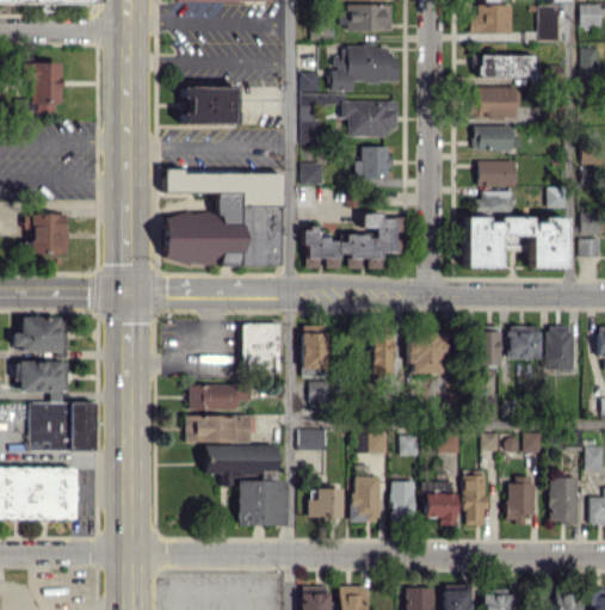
[(393,4),(347,5),(347,11),(338,11),(339,30),(393,30),(393,4)]
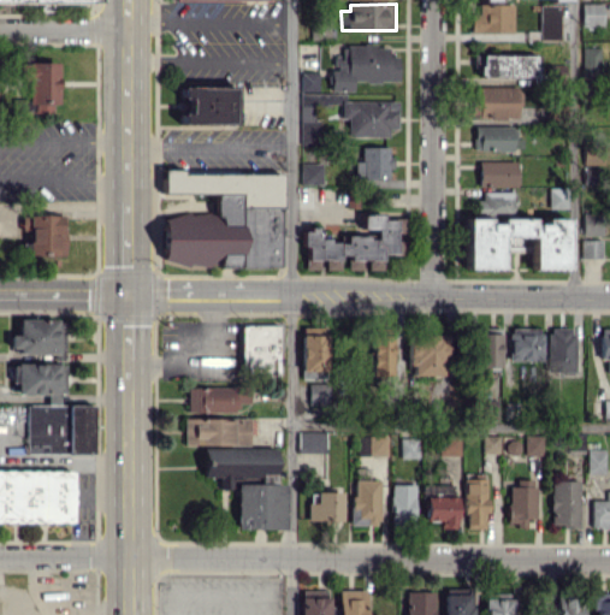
[(475,34),(517,34),(517,5),(483,5),(483,15),(474,15),(475,34)]
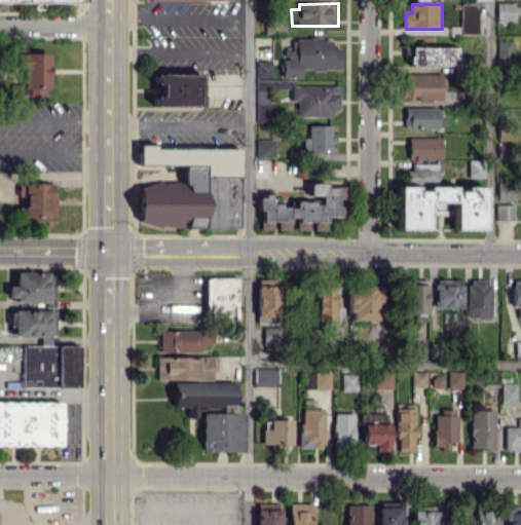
[(464,5),(464,35),(482,34),(482,4),(464,5)]
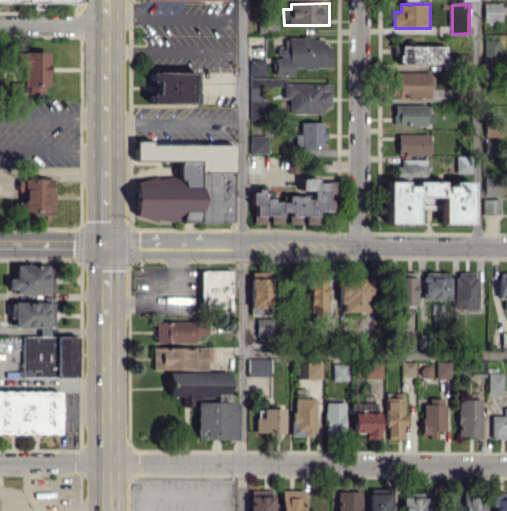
[(505,4),(487,4),(487,23),(505,23),(505,4)]
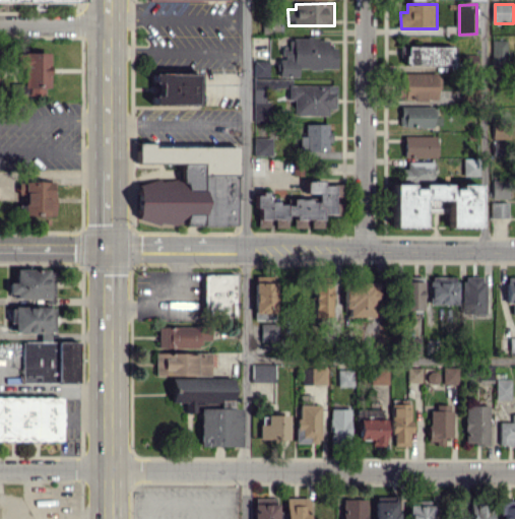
[(265,26),(269,37),(284,29),(279,19),(265,26)]
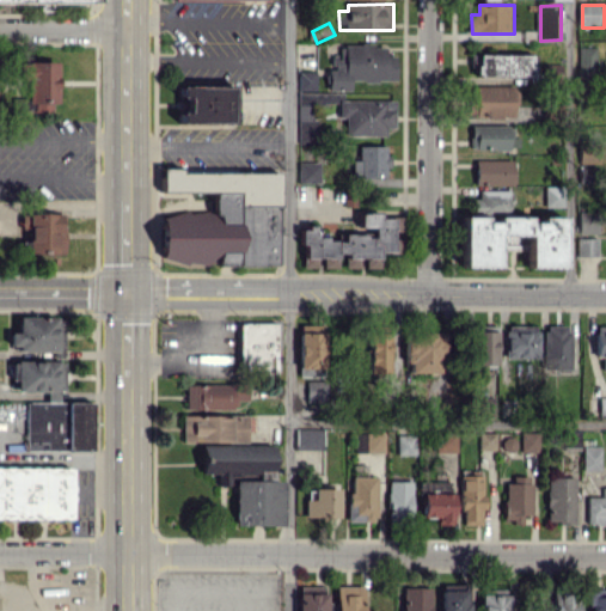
[(399,81),(399,57),(390,57),(390,46),(343,47),(343,60),(337,60),(337,71),(332,71),(332,91),(354,91),(354,81),(399,81)]
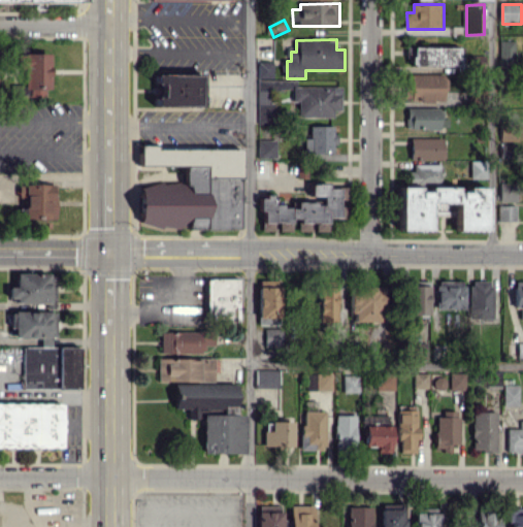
[(519,64),(518,41),(502,41),(503,64),(519,64)]
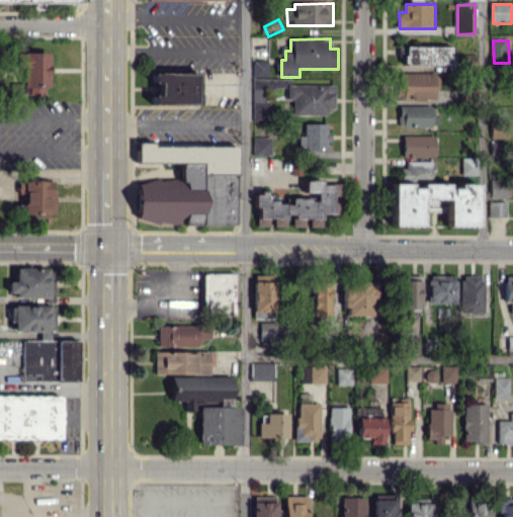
[(456,48),(404,47),(404,65),(455,66),(456,48)]
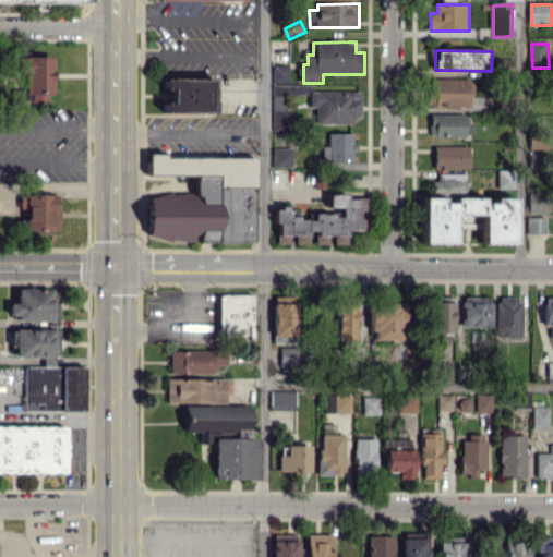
[(56,57),(27,57),(27,104),(56,103),(56,57)]
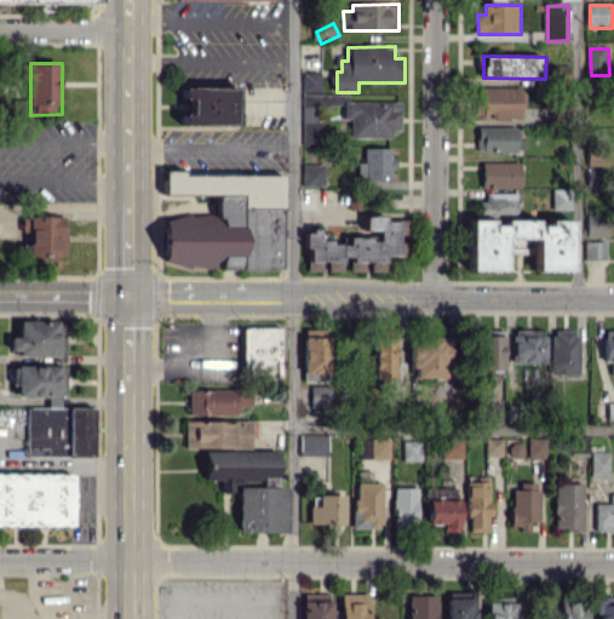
[(308,92),(325,92),(325,73),(308,73),(308,92)]
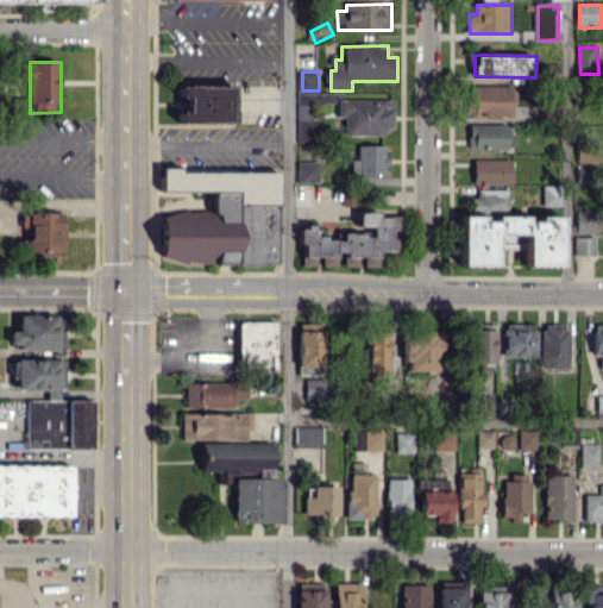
[(237,86),(183,86),(183,96),(188,96),(188,112),(182,112),(182,124),(237,123),(237,86)]
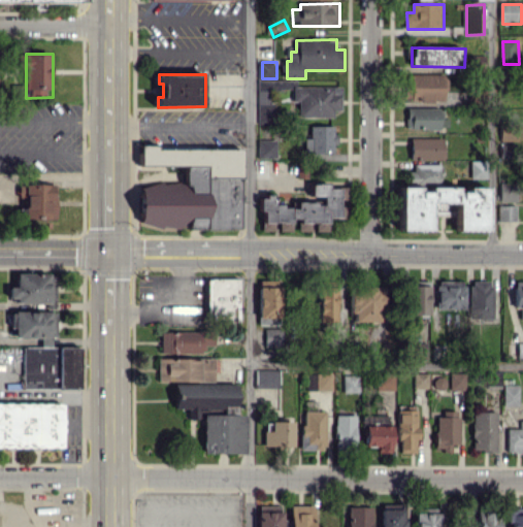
[(448,75),(409,74),(407,102),(447,102),(448,75)]
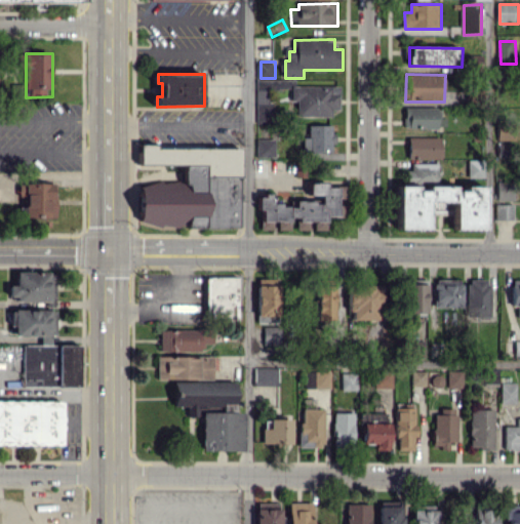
[(343,87),(297,86),(297,80),(260,80),(260,124),(275,124),(275,89),(294,89),(293,102),(298,102),(298,117),(334,118),(334,111),(343,111),(343,87)]
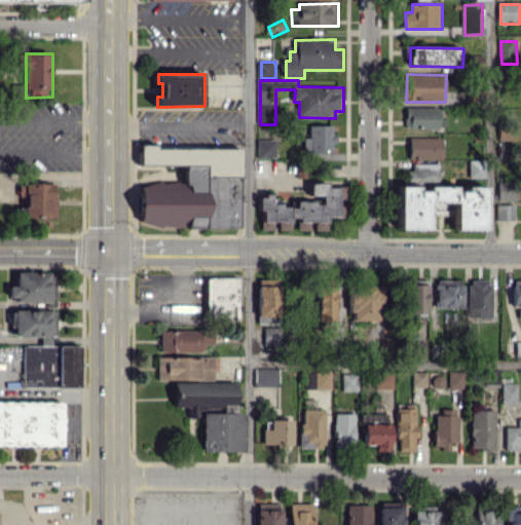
[(449,109),(409,108),(408,128),(448,129),(449,109)]
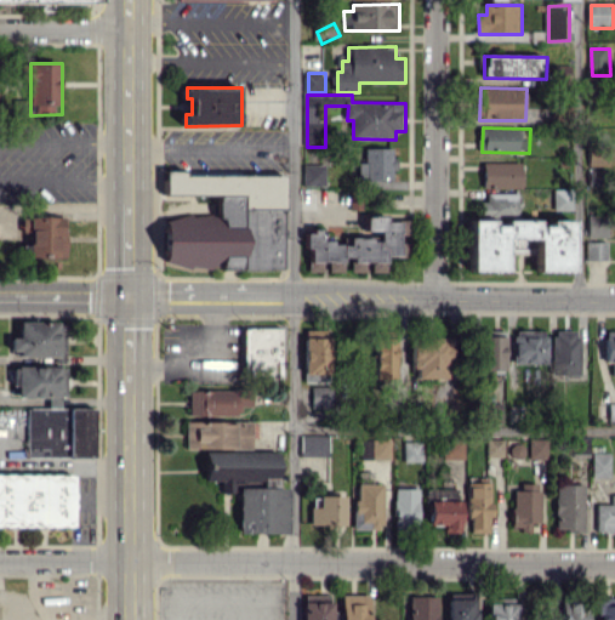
[(613,166),(613,144),(592,144),(592,166),(613,166)]
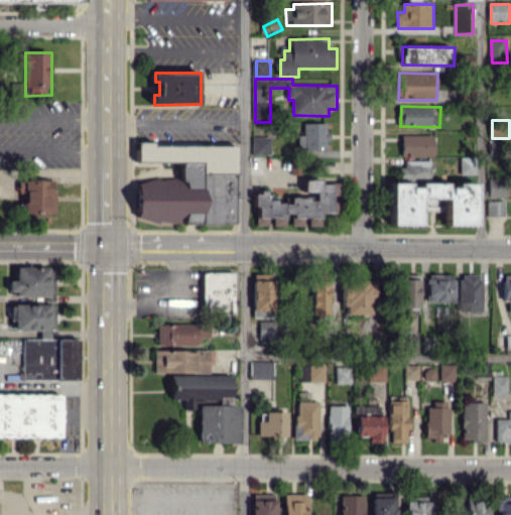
[(331,124),(306,123),(306,135),(300,134),(300,149),(331,150),(331,124)]
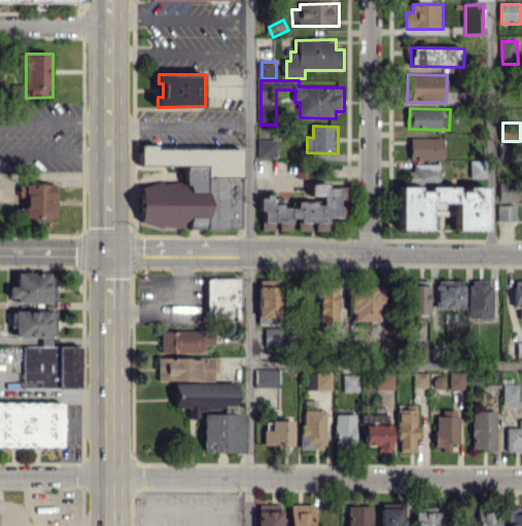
[(446,160),(446,139),(413,139),(413,161),(446,160)]
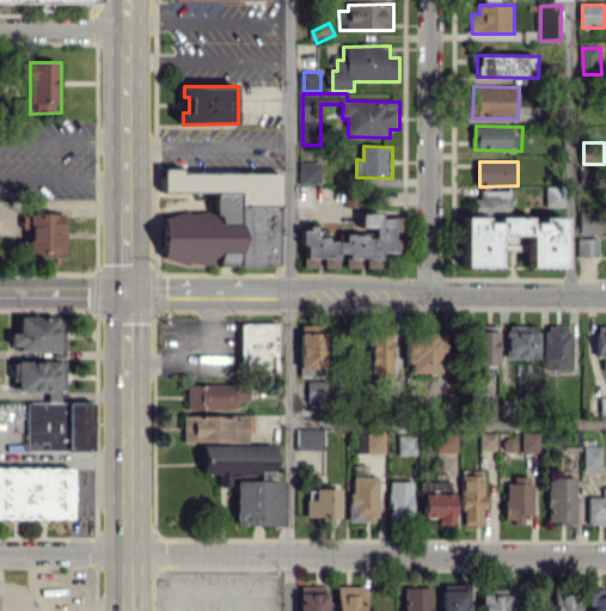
[(303,184),(324,184),(324,163),(303,163),(303,184)]
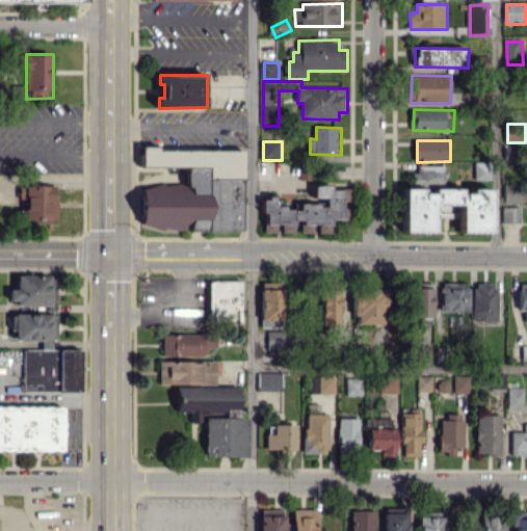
[(246,151),(160,152),(160,147),(145,147),(145,166),(188,166),(188,186),(146,186),(146,206),(143,206),(143,230),(246,230),(246,151)]
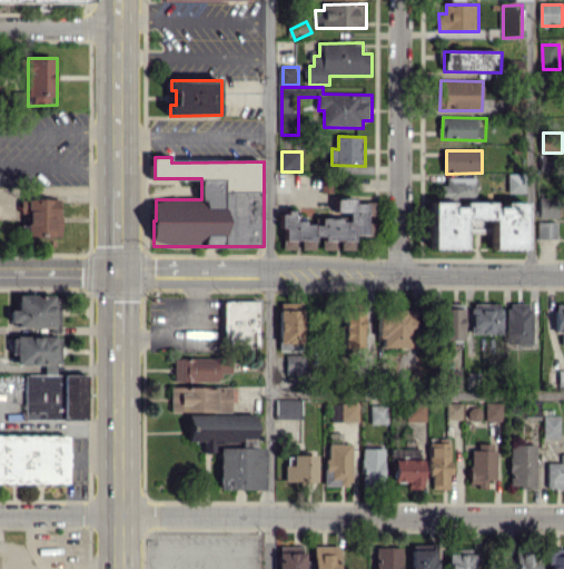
[(446,178),(447,203),(465,202),(465,199),(480,199),(478,177),(446,178)]
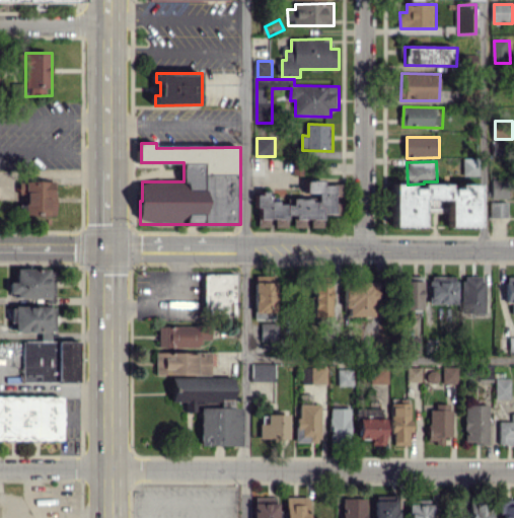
[(258,197),(259,202),(261,208),(262,228),(273,228),(278,222),(278,228),(290,227),(290,215),(296,215),(297,228),(309,227),(308,221),(313,219),(314,228),(325,227),(325,214),(337,214),(336,186),(326,186),(324,180),(309,181),(309,194),(311,196),(296,203),(272,204),(272,192),(268,192),(258,197)]
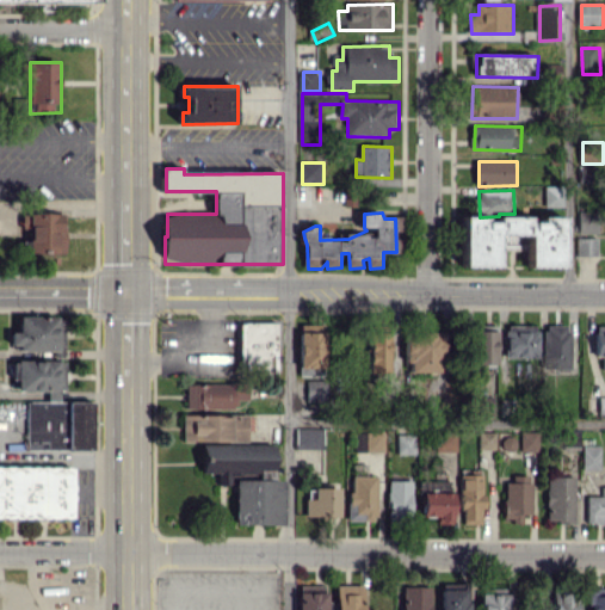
[(32,229),(32,253),(67,254),(68,215),(25,214),(25,229),(32,229)]
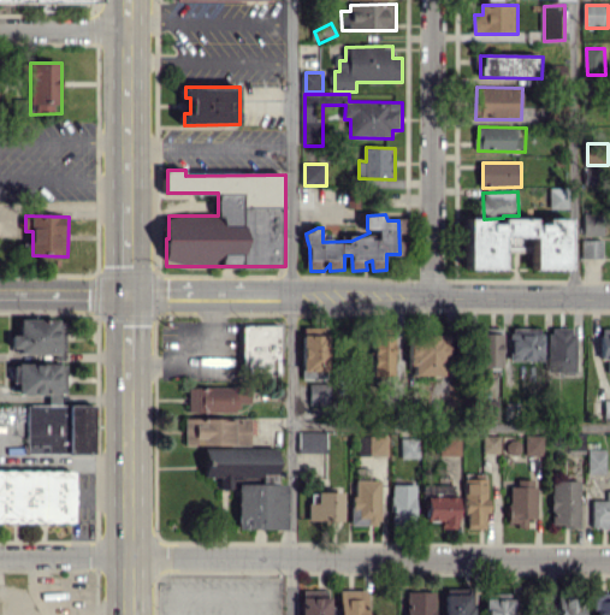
[(469,270),(504,270),(504,240),(520,240),(520,247),(536,247),(536,270),(570,270),(570,219),(549,219),(549,225),(537,224),(537,220),(471,220),(469,270)]
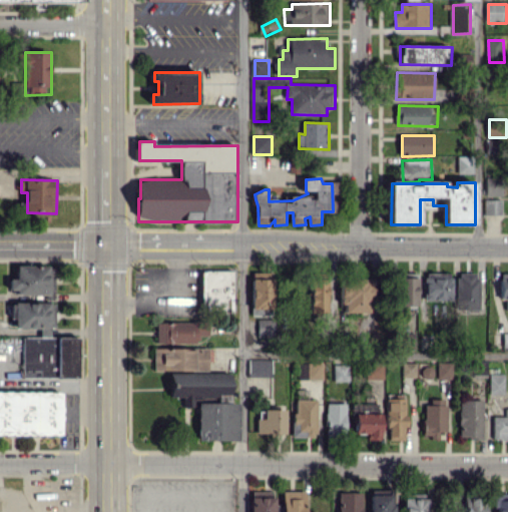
[(504,215),(505,200),(486,200),(486,215),(504,215)]
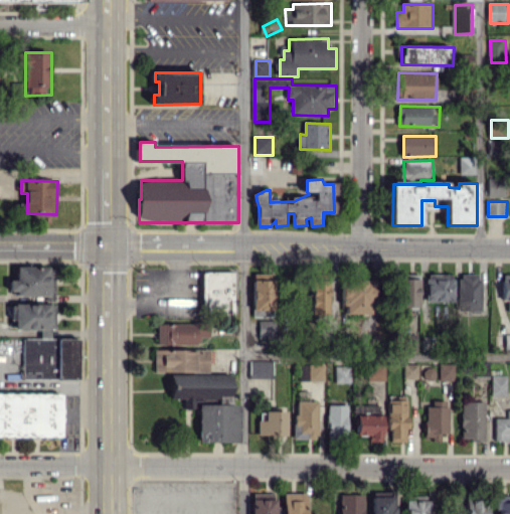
[(19,267),(18,281),(12,281),(12,296),(57,297),(57,268),(19,267)]
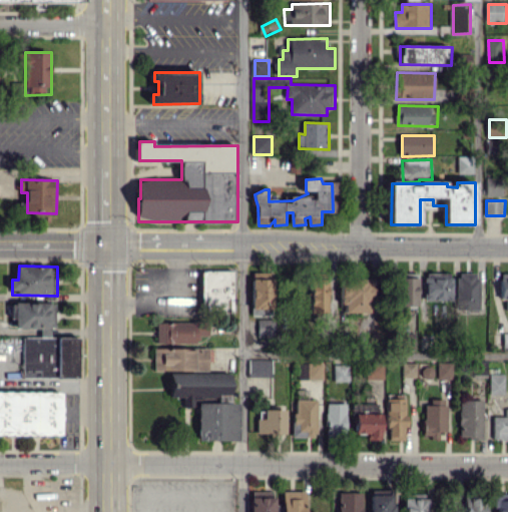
[(235,271),(204,272),(205,313),(236,312),(235,271)]
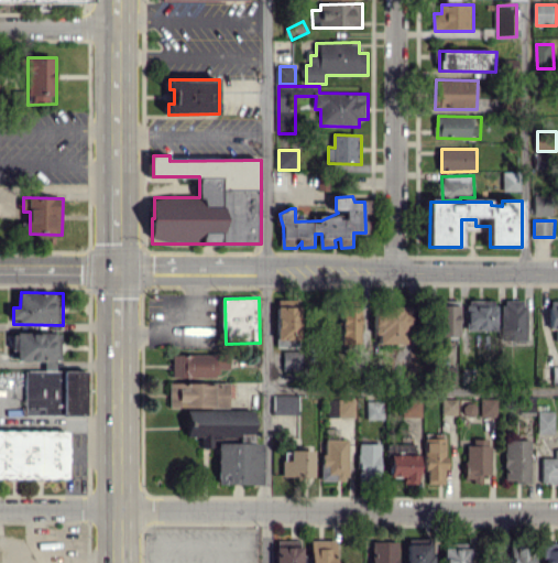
[(293,301),(280,300),(279,346),(302,347),(303,307),(293,306),(293,301)]
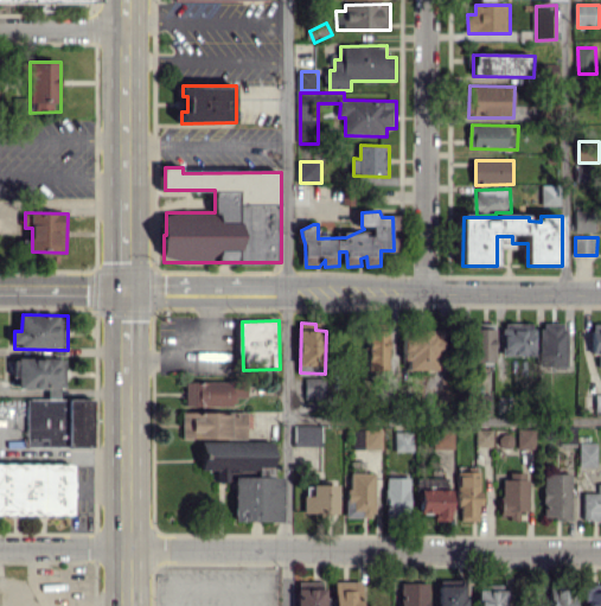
[(506,356),(538,357),(538,325),(506,324),(506,356)]
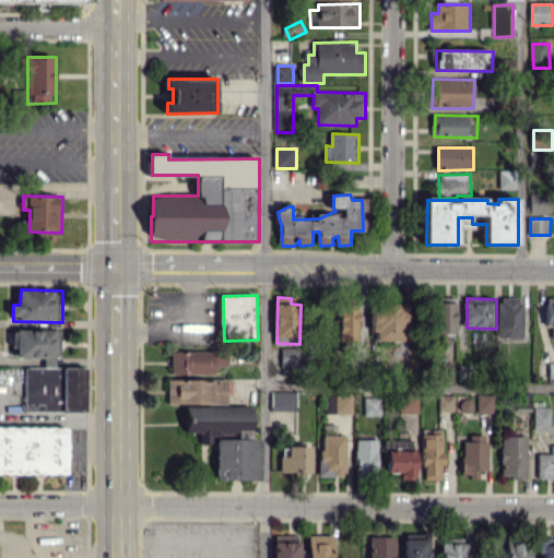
[(502,337),(526,337),(526,298),(501,298),(502,337)]
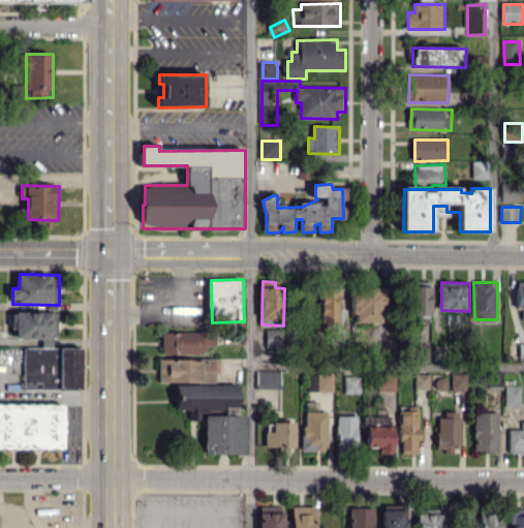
[(434,316),(433,283),(408,284),(409,316),(434,316)]
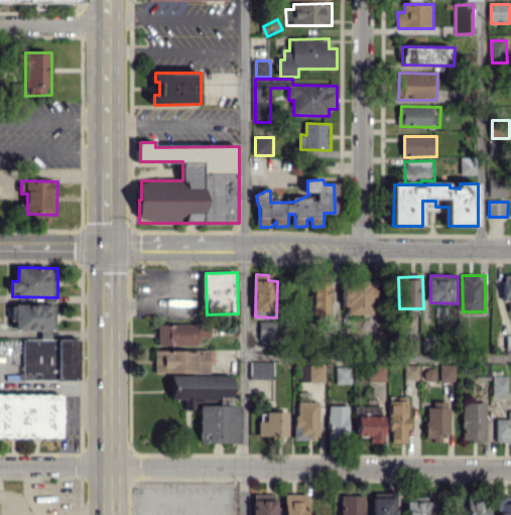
[(332,316),(333,281),(315,281),(314,316),(332,316)]
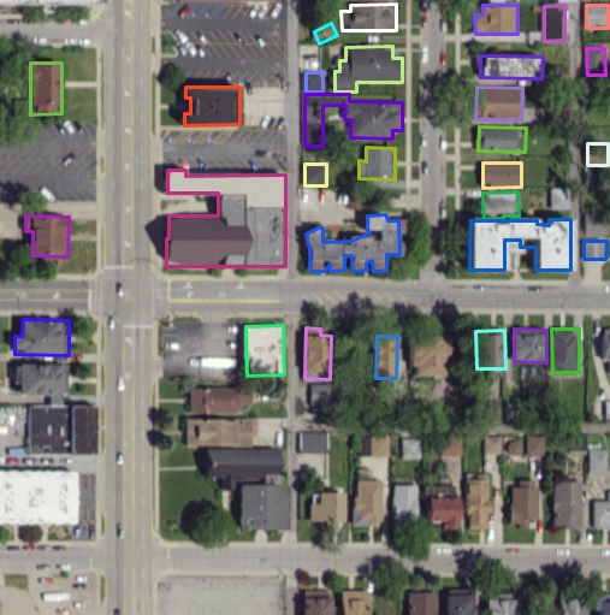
[(451,376),(450,336),(412,337),(413,377),(451,376)]
